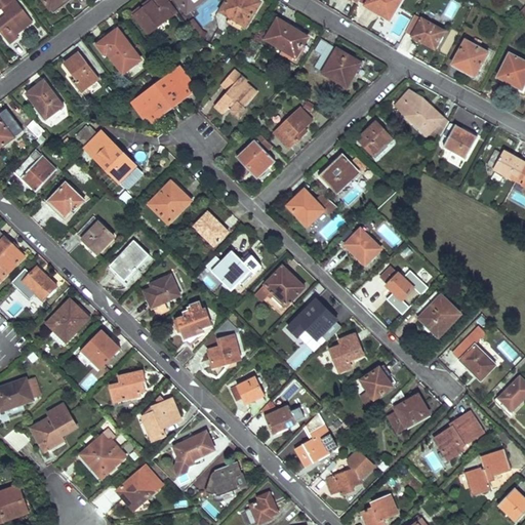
[(0,0),(0,9),(3,8),(8,14),(0,21),(0,28),(11,42),(19,37),(17,34),(34,21),(16,0),(0,0)]
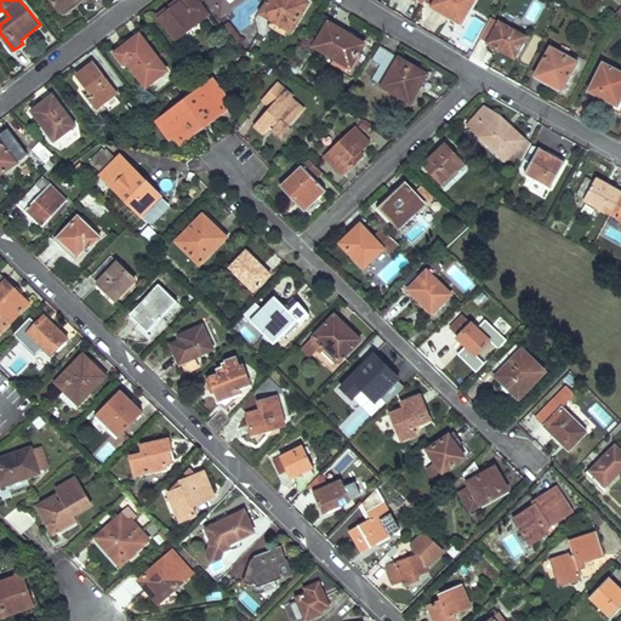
[(53,0),(62,10),(74,0),(79,5),(84,0),(53,0)]
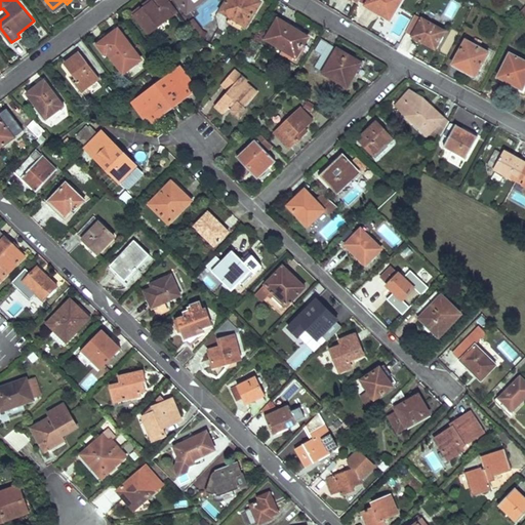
[(157,0),(150,0),(152,3),(135,16),(149,34),(170,16),(157,0)]
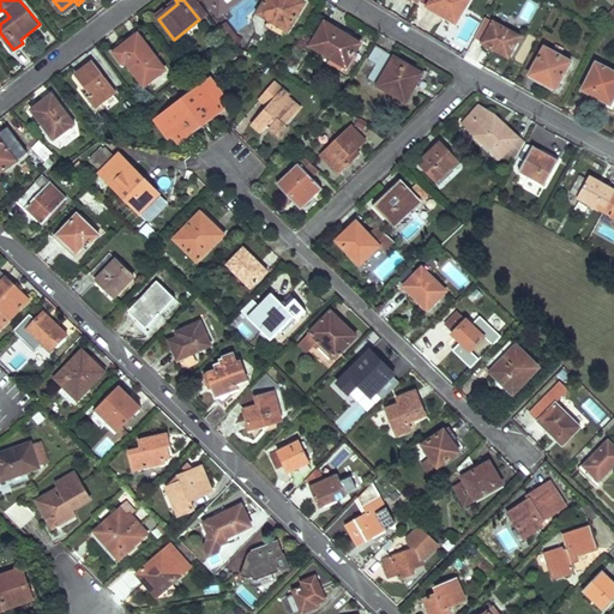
[(209,0),(220,12),(234,0),(209,0)]
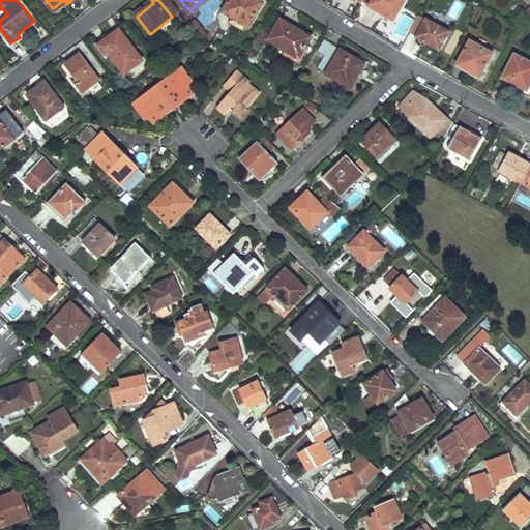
[(262,5),(253,0),(230,0),(224,12),(249,27),(262,5)]
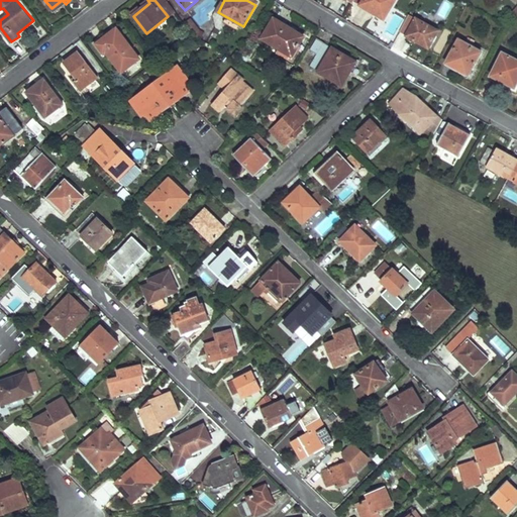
[(363,0),(360,4),(365,6),(369,8),(371,5),(386,14),(393,0),(363,0)]
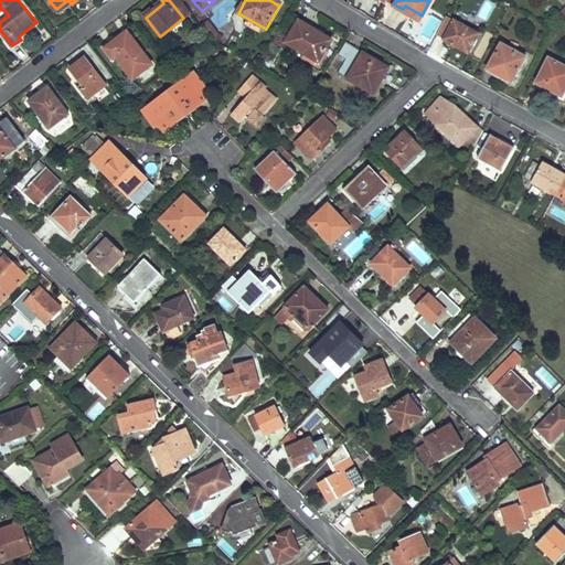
[(468,51),(473,42),(479,32),(455,19),(445,38),(468,51)]
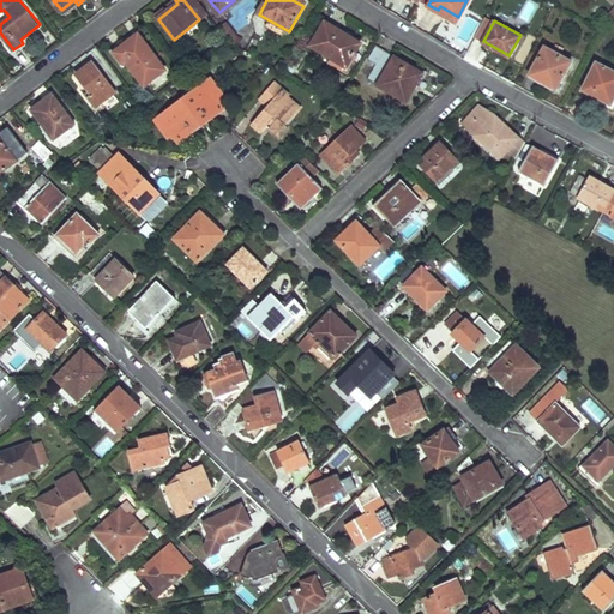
[(217,31),(239,46),(245,37),(224,22),(217,31)]
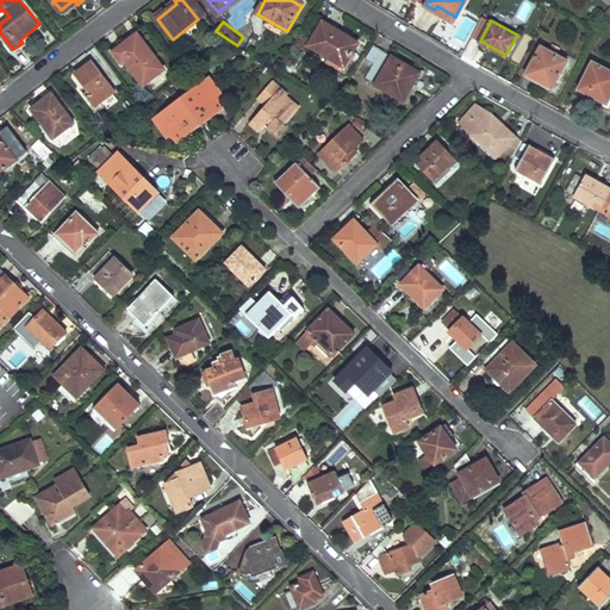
[(346,68),(353,56),(360,44),(323,23),(310,47),(346,68)]
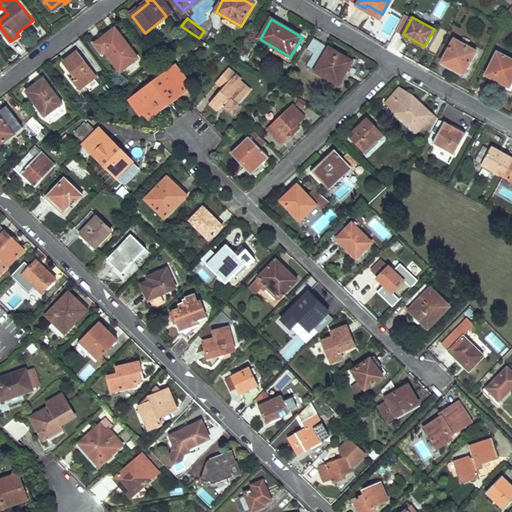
[(112,31),(104,38),(95,44),(102,54),(105,52),(120,71),(137,58),(120,36),(117,38),(112,31)]
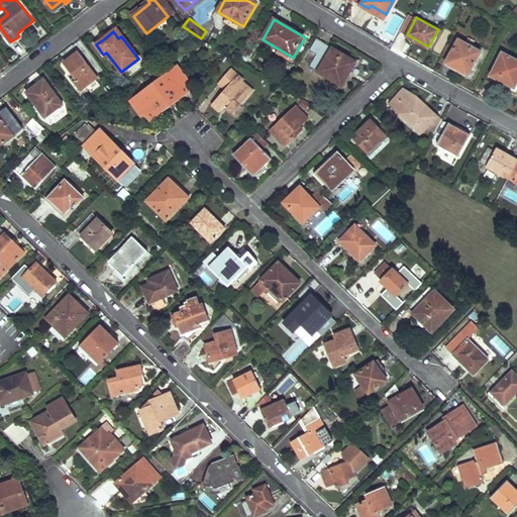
[(454,69),(454,68),(455,67),(470,74),(482,49),(459,38),(446,64),(454,69)]
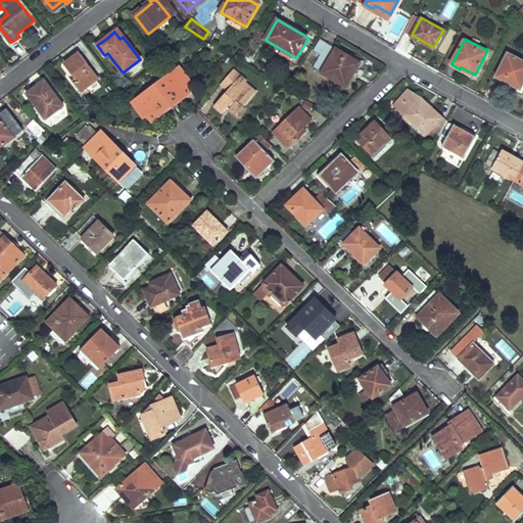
[(314,52),(317,54),(320,55),(313,67),(346,87),(361,63),(321,40),(314,52)]
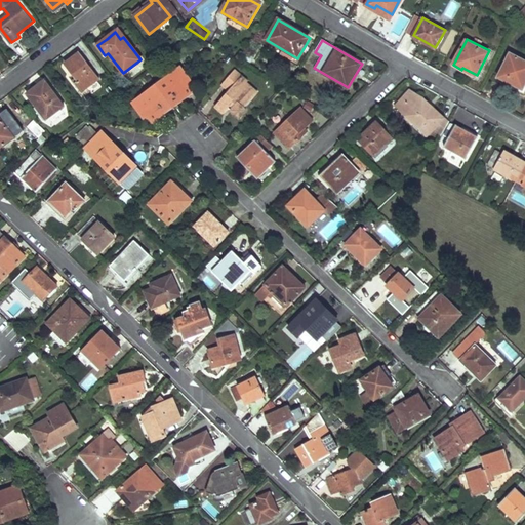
[(513,83),(519,86),(524,89),(524,86),(524,58),(512,53),(498,80),(512,86),(513,83)]
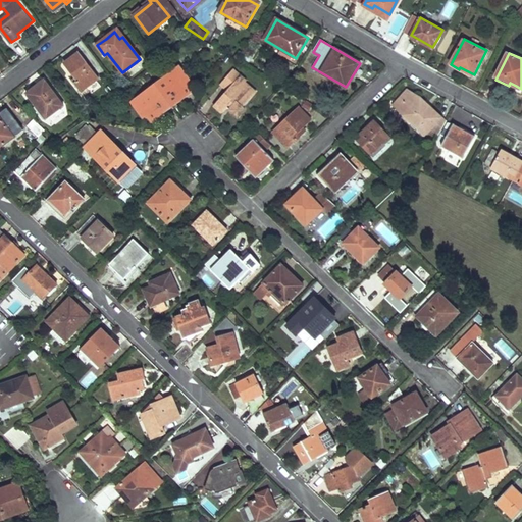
[(65,65),(71,73),(77,82),(75,83),(82,92),(99,79),(80,54),(65,65)]
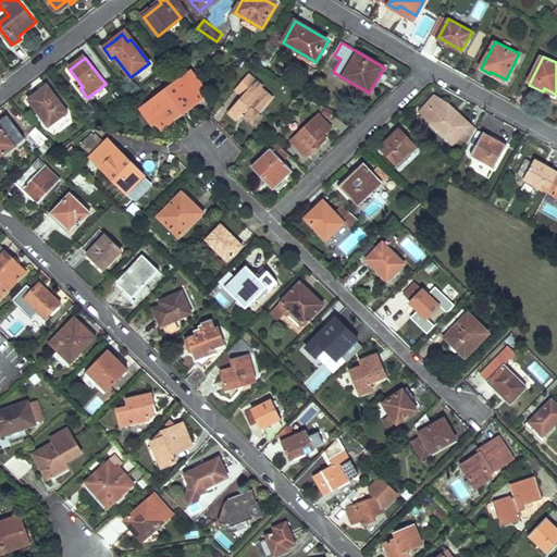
[(203,88),(192,71),(183,77),(190,88),(188,90),(193,96),(203,88)]
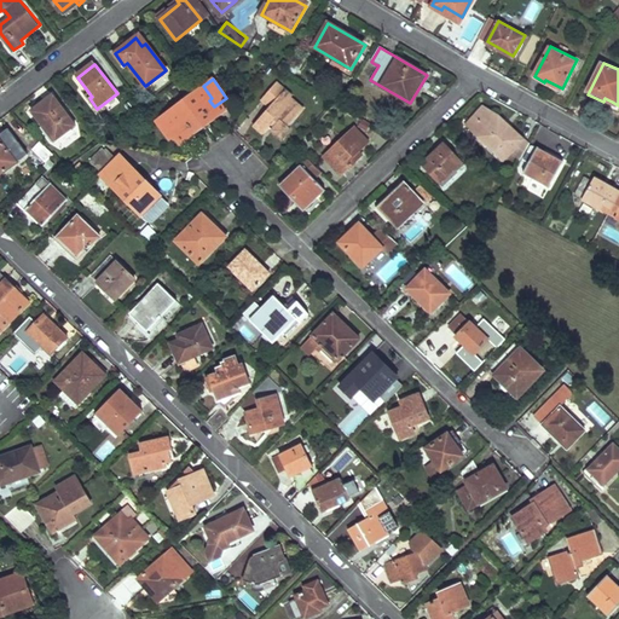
[(293,96),(277,81),(261,100),(270,108),(254,125),(265,133),(272,125),(276,128),(273,131),(282,139),(290,129),(289,127),(301,113),(288,100),(291,97),(293,96)]
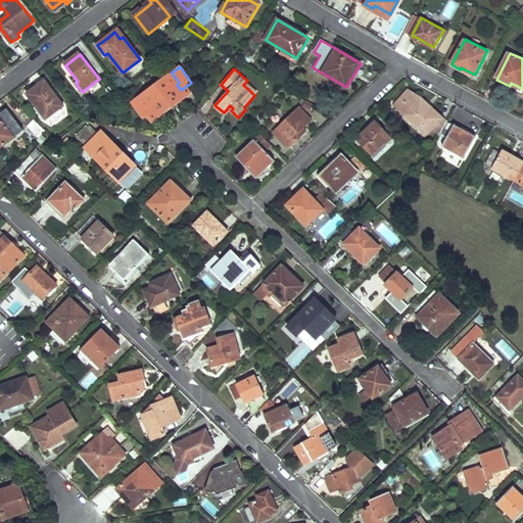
[(156,84),(172,105),(185,96),(181,90),(177,85),(179,83),(172,73),(156,84)]
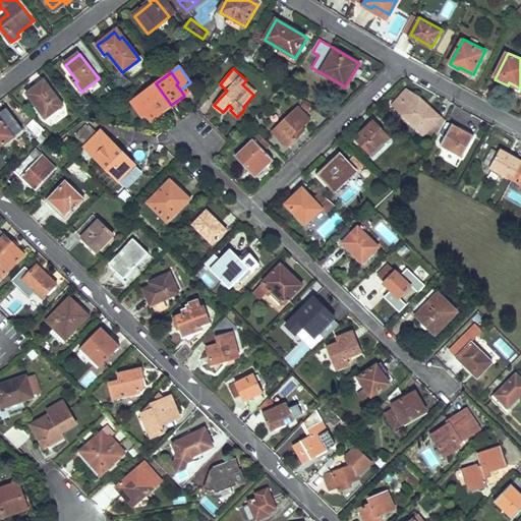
[(257,92),(245,81),(242,84),(253,95),(257,92)]
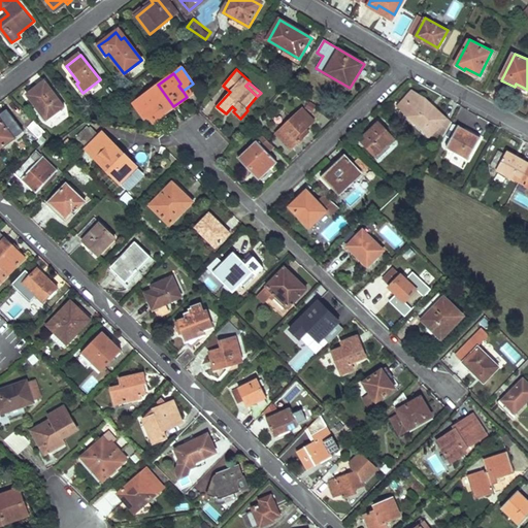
[(29,96),(33,102),(38,108),(35,110),(46,123),(65,108),(44,84),(29,96)]
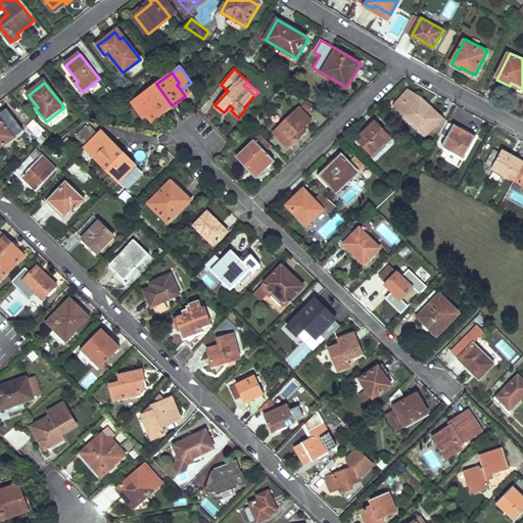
[(157,116),(172,105),(156,84),(133,101),(140,111),(149,105),(153,110),(157,116)]
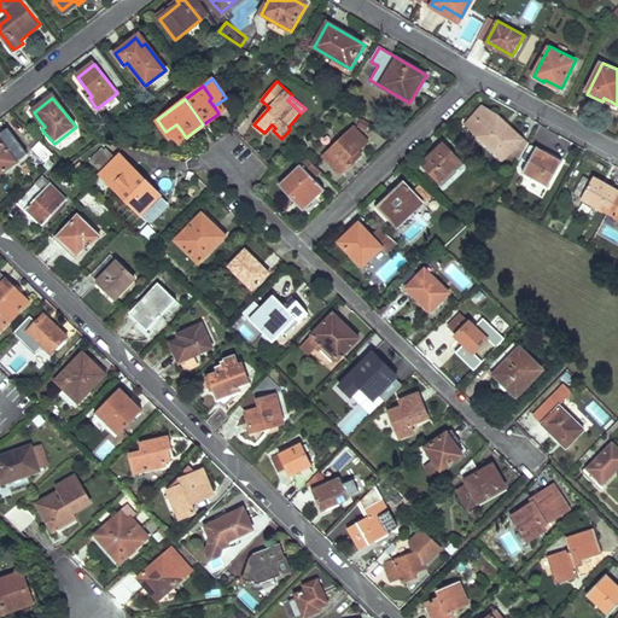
[(529,145),(496,117),(496,118),(482,106),(465,124),(478,135),(479,139),(503,159),(512,151),(520,159),(529,145)]
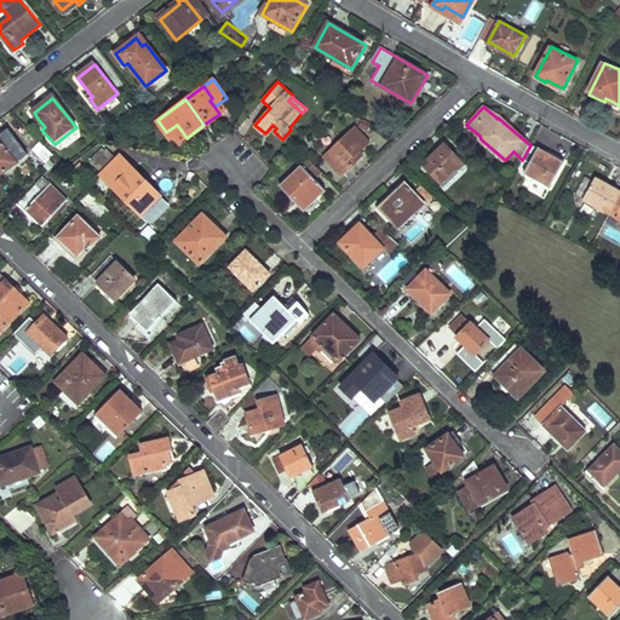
[(174,136),(179,143),(187,138),(182,131),(177,125),(166,132),(171,139),(174,136)]
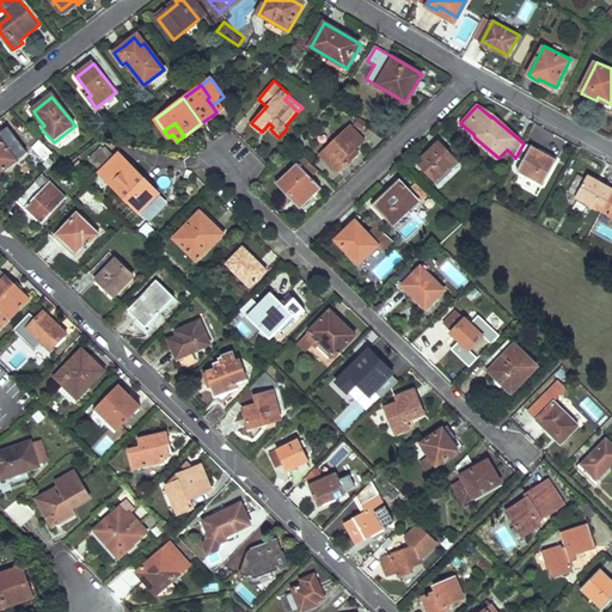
[(337,172),(346,164),(355,155),(352,153),(363,140),(350,127),(320,155),(337,172)]
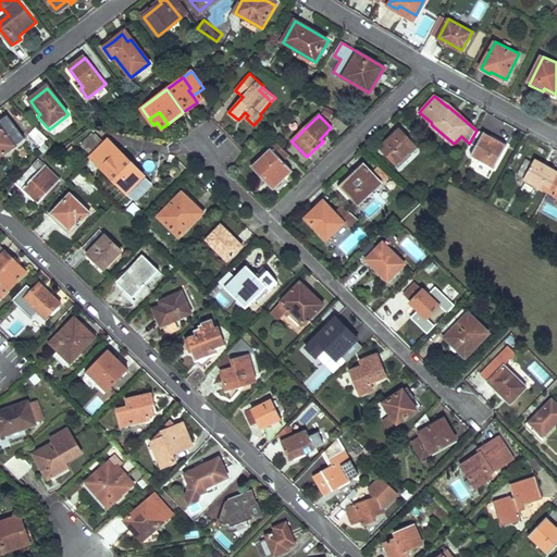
[(0,157),(24,138),(7,116),(0,121),(0,157)]
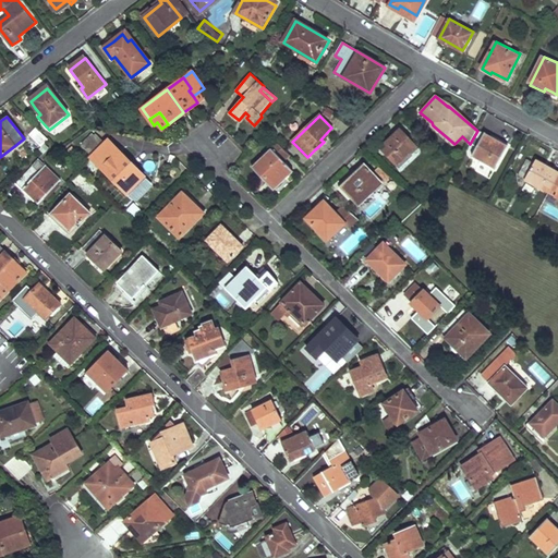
[(48,140),(43,134),(37,129),(31,135),(41,147),(48,140)]
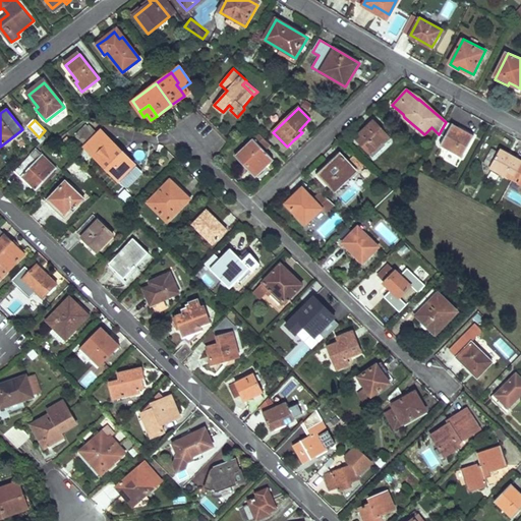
[(360,145),(365,149),(369,154),(382,141),(384,143),(390,137),(374,122),(359,137),(362,141),(360,145)]
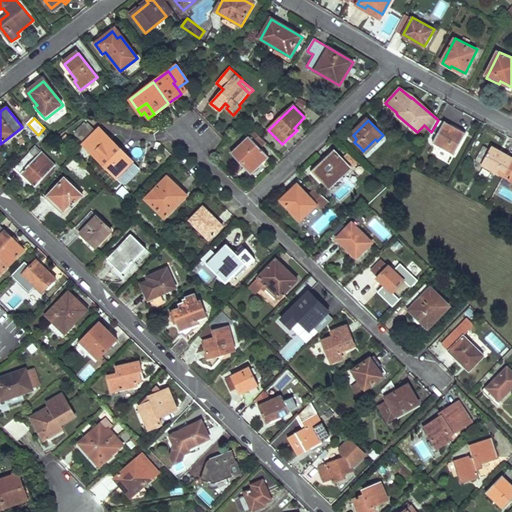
[(455,155),(461,145),(466,135),(445,124),(434,144),(455,155)]
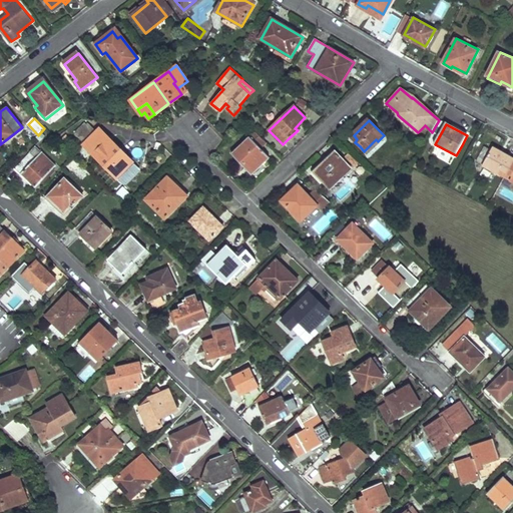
[(85,125),(76,135),(85,144),(93,135),(94,134),(85,125)]
